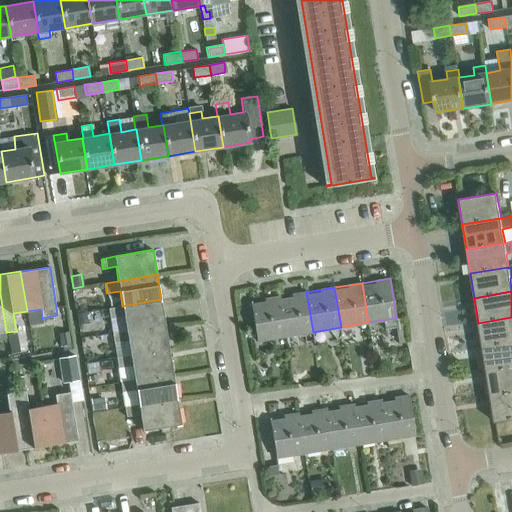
[(313,332),(306,292),(278,296),(285,336),(313,332)]
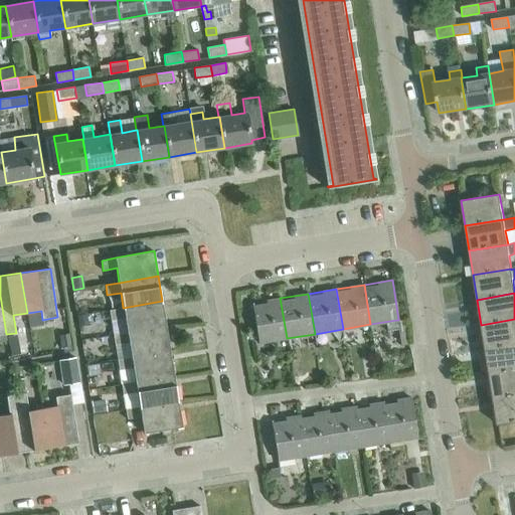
[(287,338),(280,298),(251,303),(259,343),(287,338)]
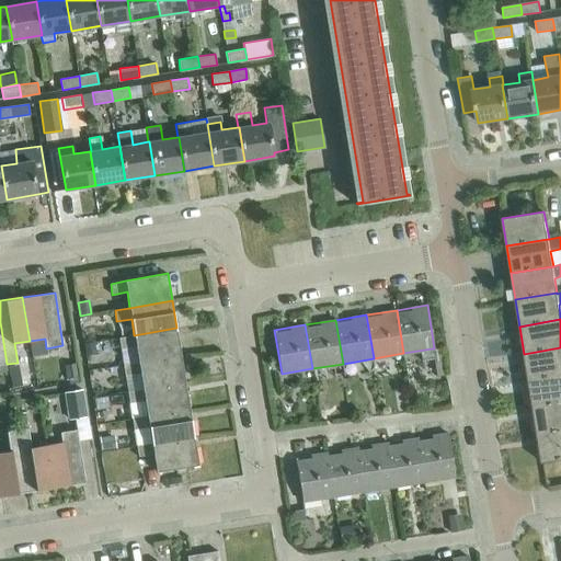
[(176,328),(134,335),(119,338),(121,348),(136,346),(138,362),(181,355),(176,328)]
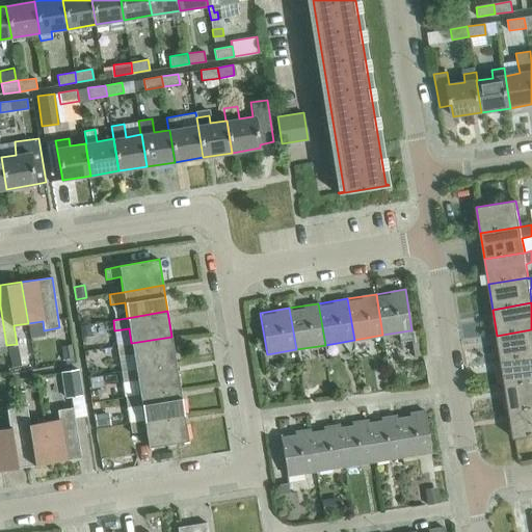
[(414,356),(422,355),(418,329),(411,330),(409,330),(414,356)]
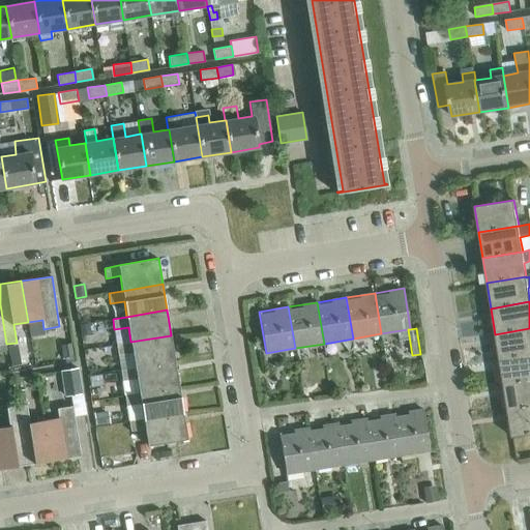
[(529,354),(529,328),(495,334),(499,359),(529,354)]
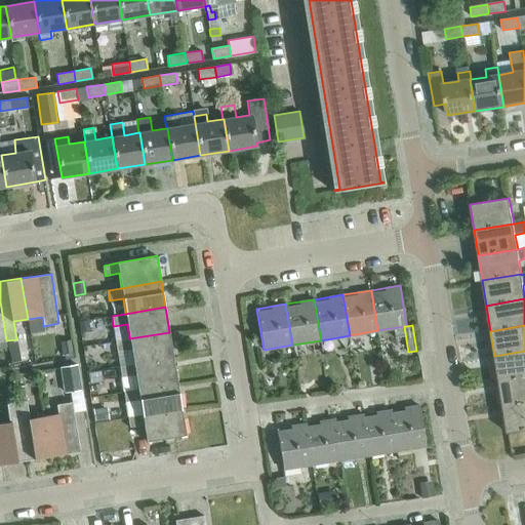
[(173,357),(169,332),(129,338),(116,341),(117,351),(131,349),(133,364),(173,357)]
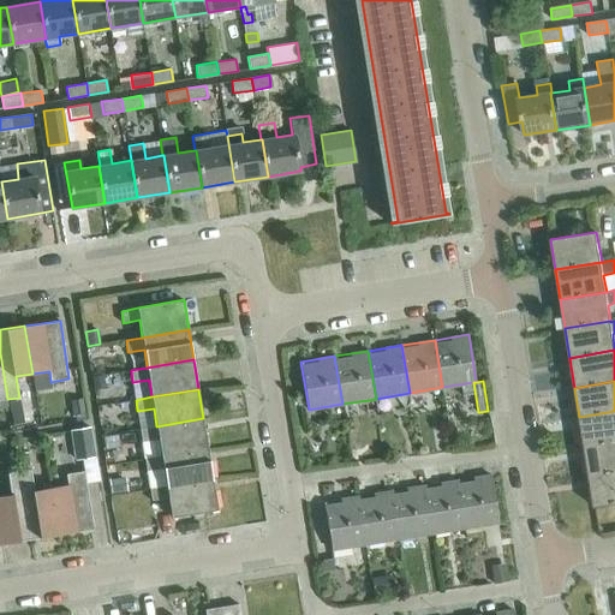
[(73,415),(85,412),(83,398),(71,400),(73,415)]
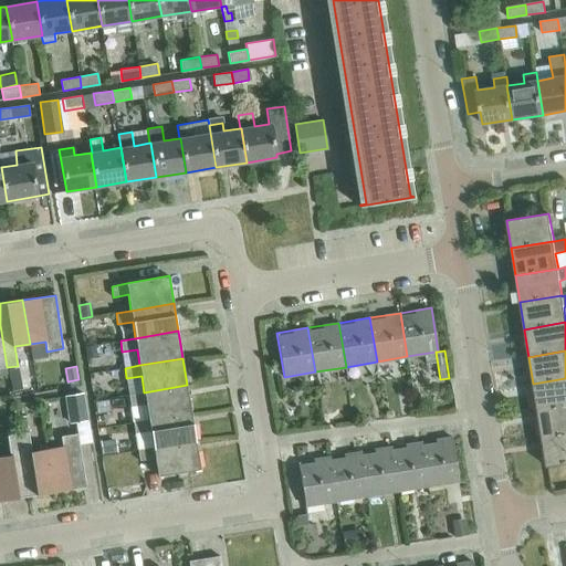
[(21,377),(10,379),(11,389),(22,387),(21,377)]
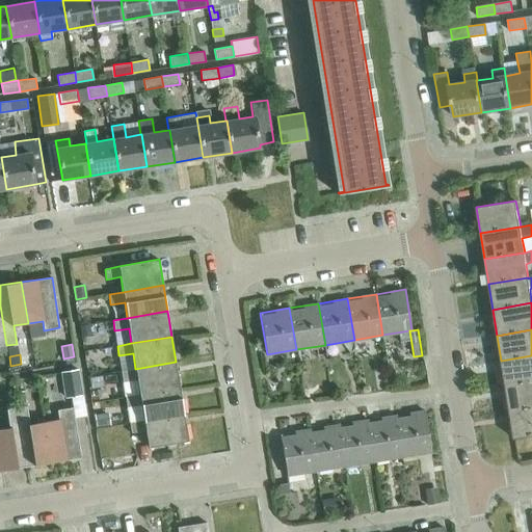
[(531,381),(531,355),(501,361),(505,387),(531,381)]
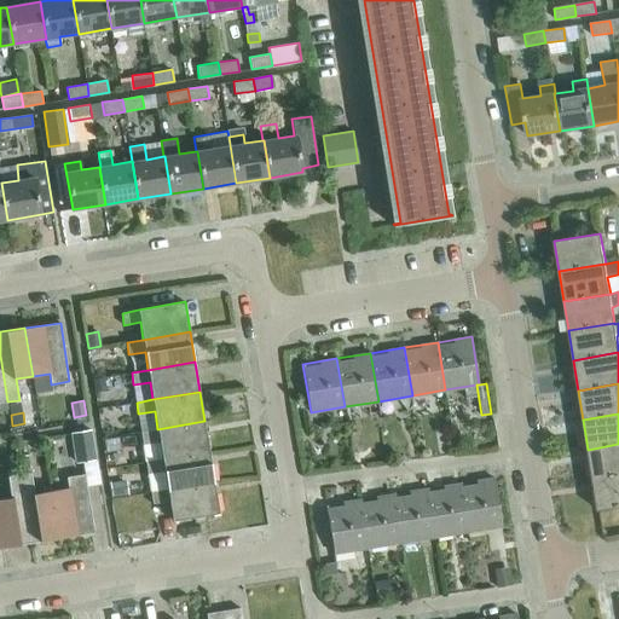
[(204,421),(157,429),(142,432),(143,444),(160,441),(162,458),(209,451),(204,421)]
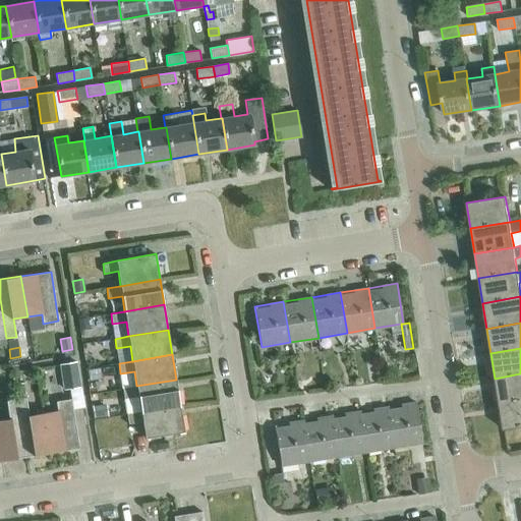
[(80,388),(77,361),(60,364),(63,390),(80,388)]
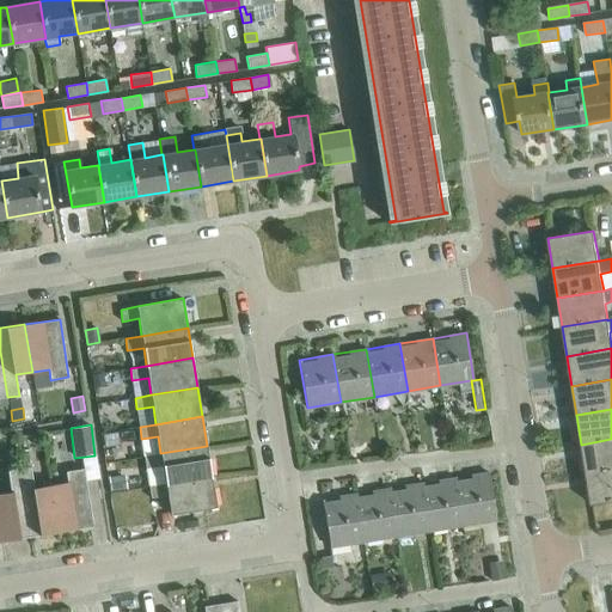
[(105,446),(120,444),(117,432),(103,434),(105,446)]
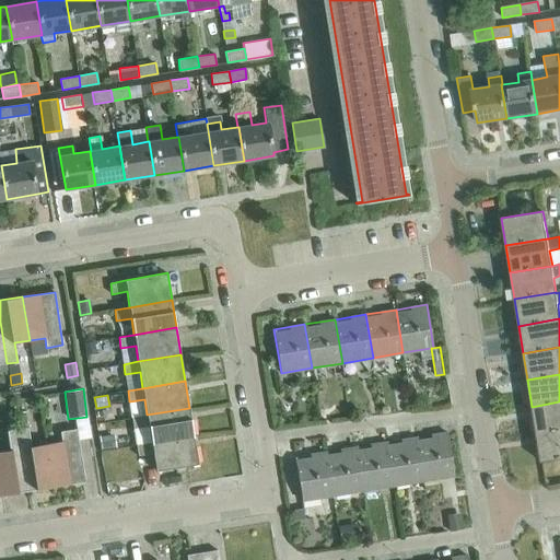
[(559,401),(532,407),(536,433),(559,429),(559,401)]
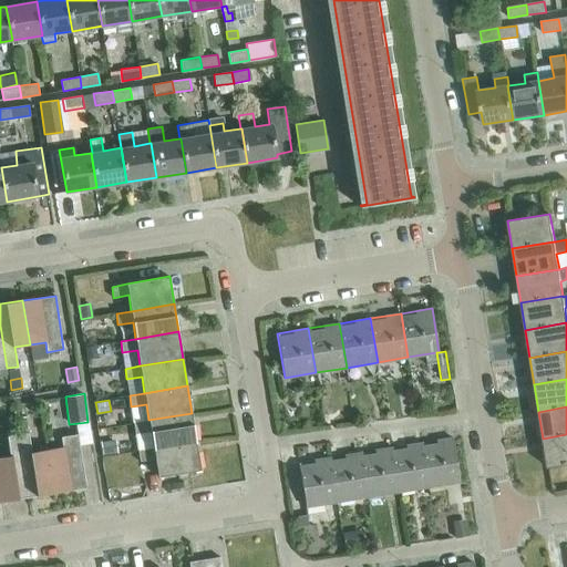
[(192,413),(148,420),(134,423),(135,433),(151,431),(153,447),(196,441),(192,413)]
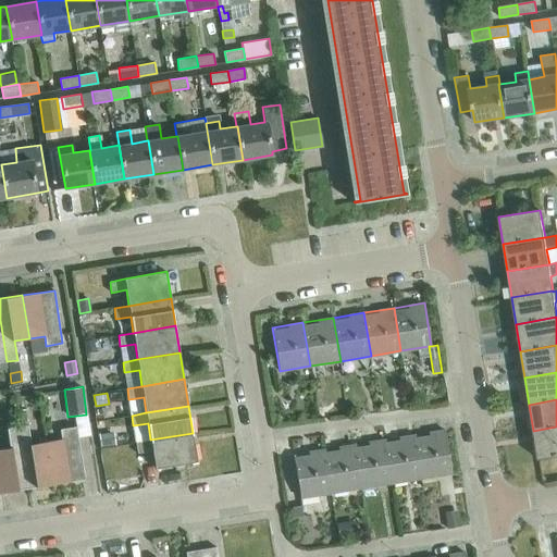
[(19,423),(27,422),(25,409),(16,410),(19,423)]
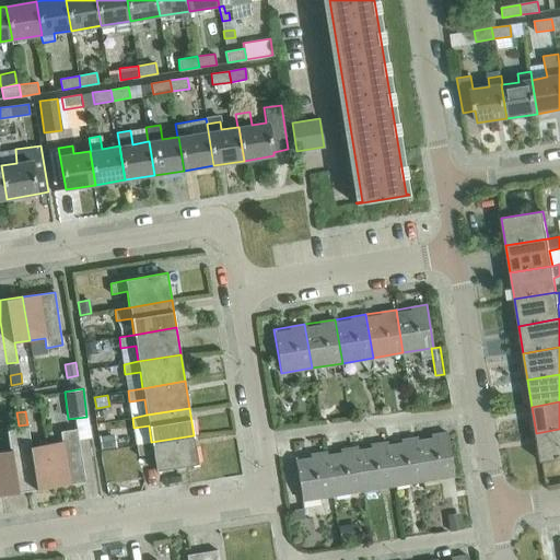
[(54,487),(46,443),(31,446),(28,427),(18,429),(27,491),(54,487)]
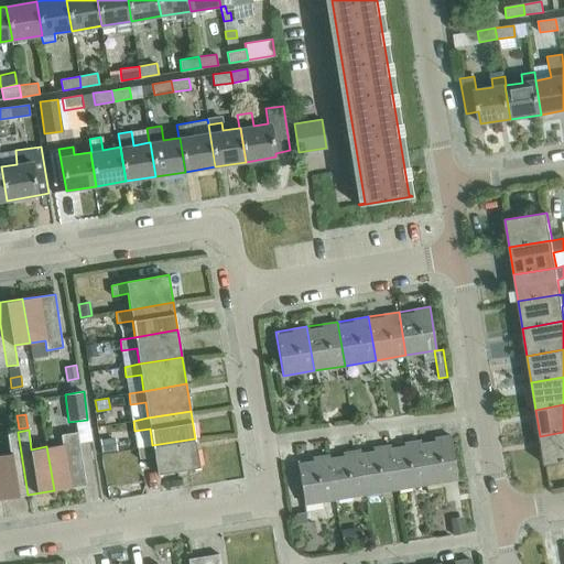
[(28,495),(18,432),(7,434),(10,453),(0,454),(0,488),(2,499),(28,495)]
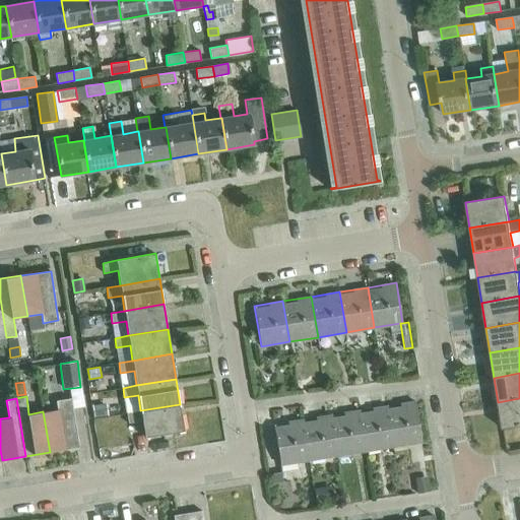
[(79,447),(71,398),(56,400),(57,409),(43,411),(50,452),(79,447)]
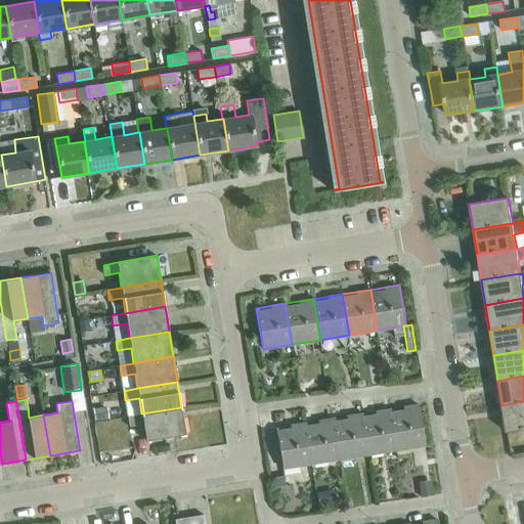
[(523,401),(501,405),(507,432),(523,429),(523,401)]
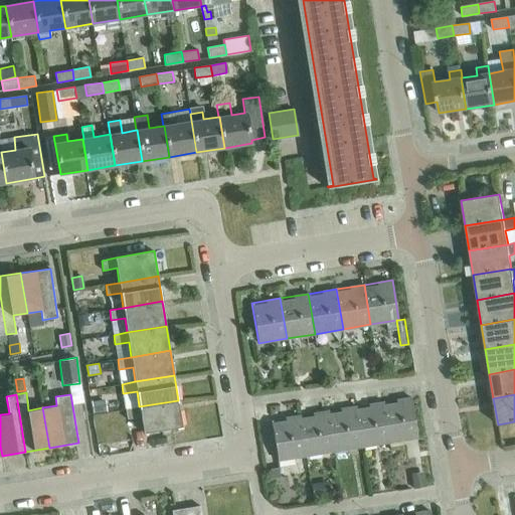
[(411,397),(383,402),(389,442),(417,438),(411,397)]
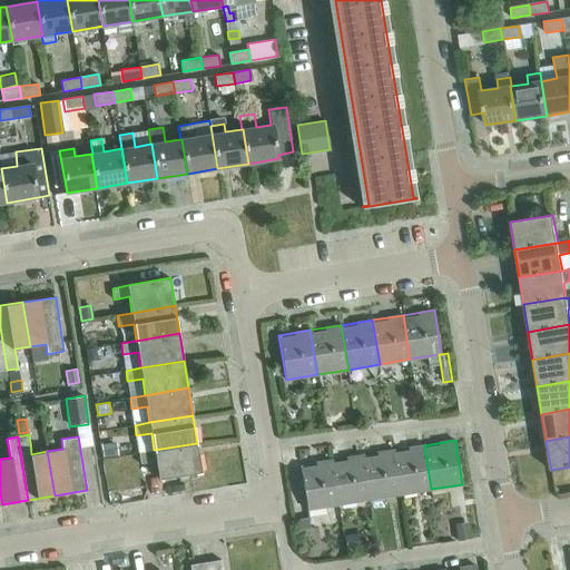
[(114,442),(102,444),(105,459),(116,457),(114,442)]
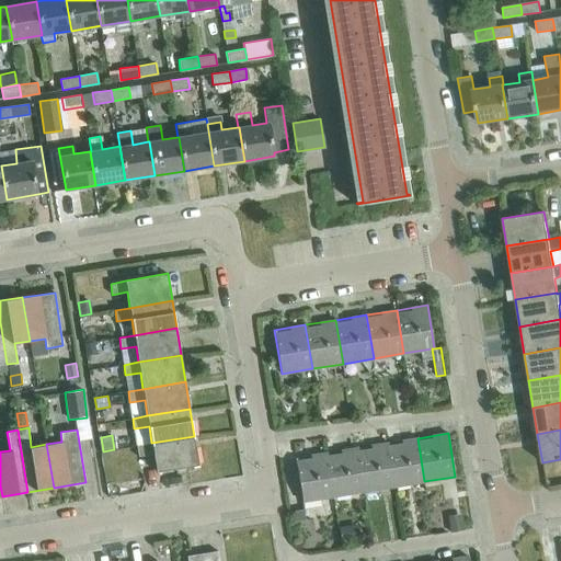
[(198,465),(194,436),(151,443),(137,445),(138,456),(153,454),(157,471),(198,465)]
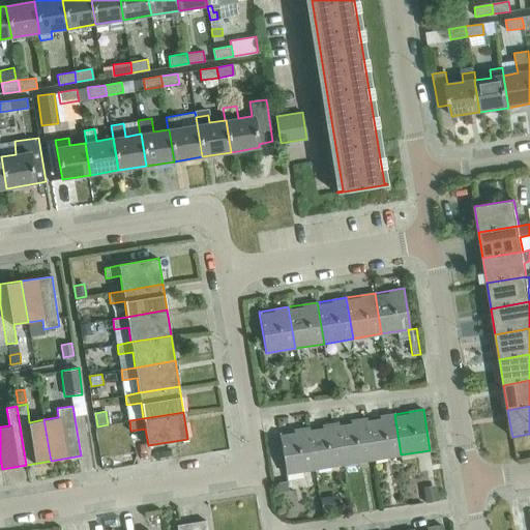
[(401,454),(394,414),(365,418),(372,460),(401,454)]
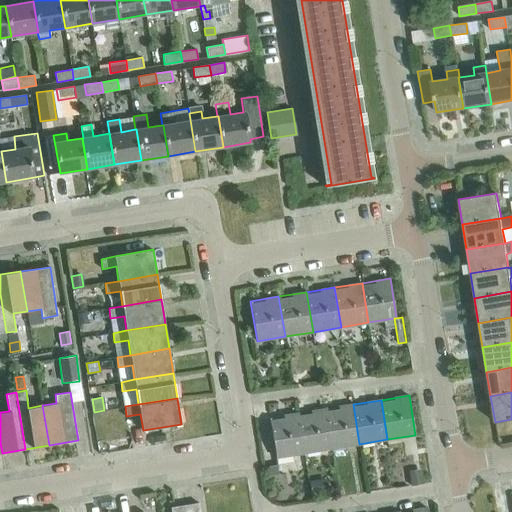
[(359,444),(353,404),(325,409),(332,448),(359,444)]
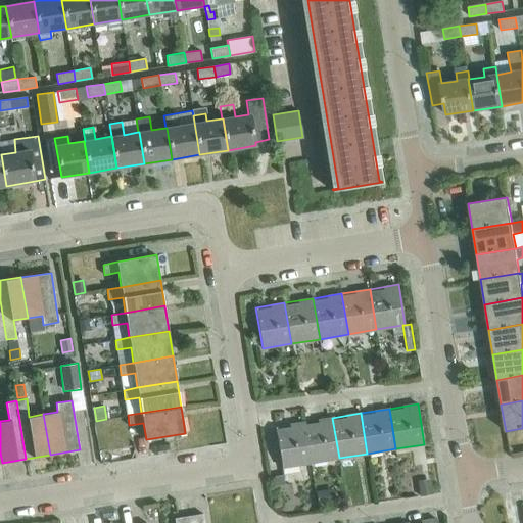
[(339,458),(332,418),(303,422),(311,463),(339,458)]
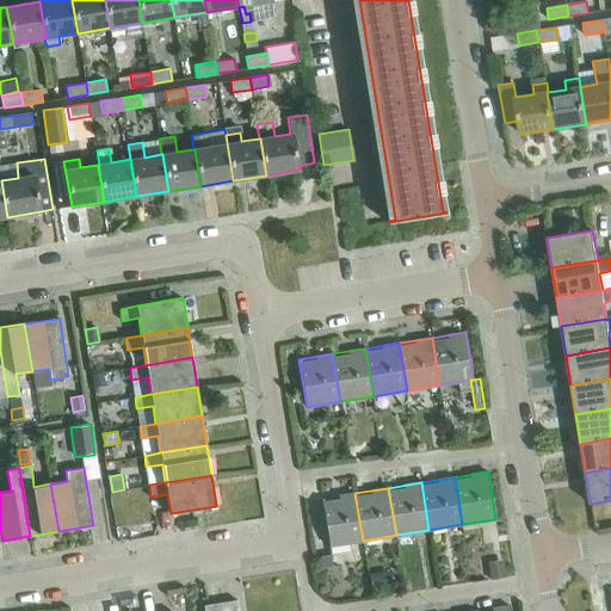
[(363,541),(355,493),(321,499),(329,545),(363,541)]
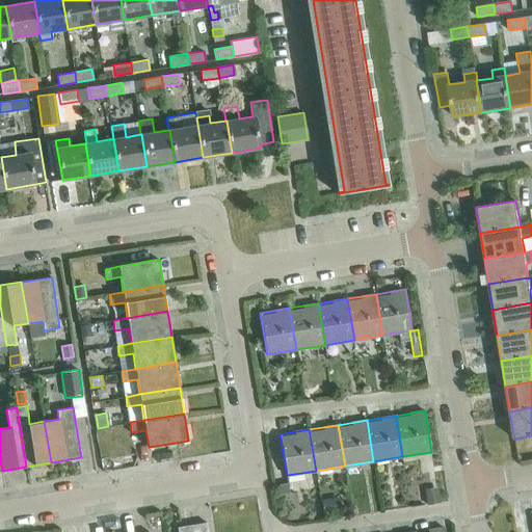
[(290,493),(288,482),(281,483),(282,494),(290,493)]
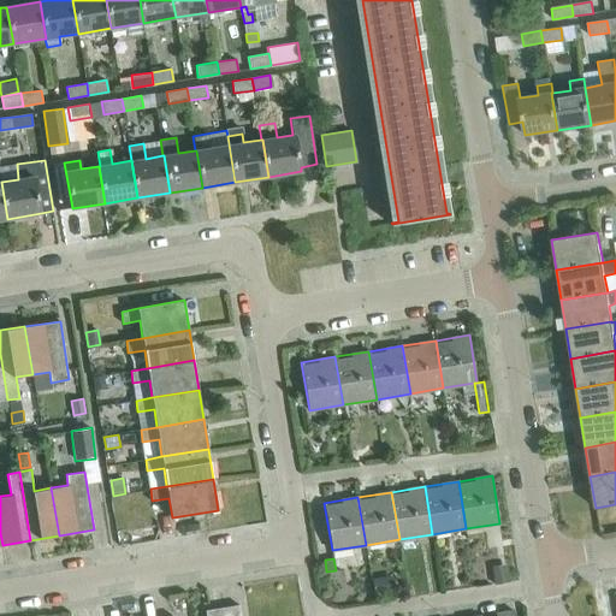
[(493,567),(496,584),(510,581),(507,564),(493,567)]
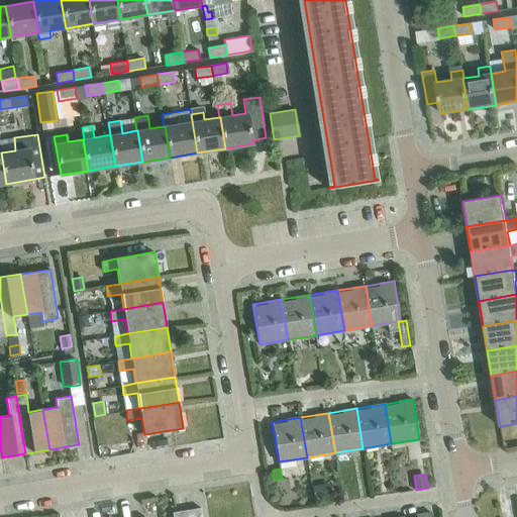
[(328,485),(313,487),(315,499),(330,497),(328,485)]
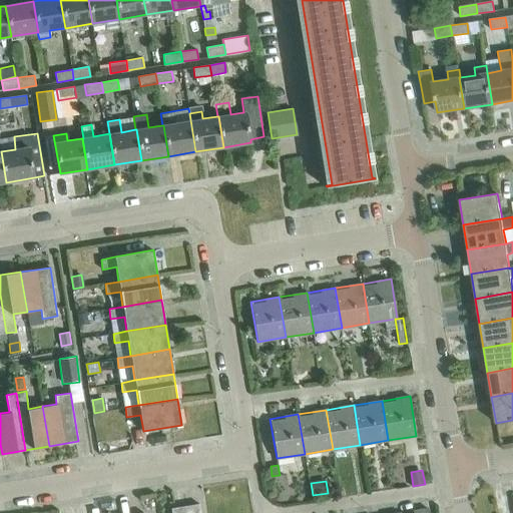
[(200,512),(199,504),(185,506),(186,512),(200,512)]
